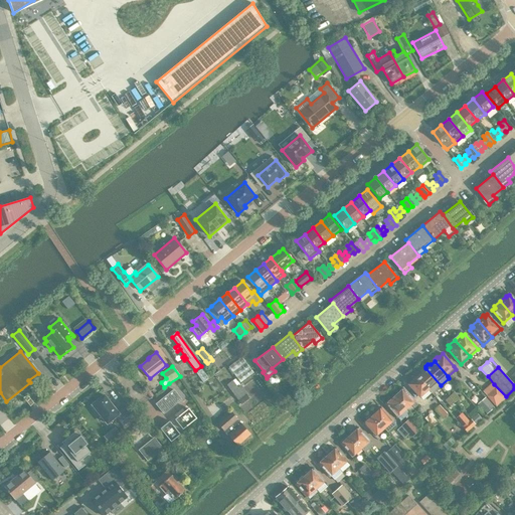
[(204,368),(198,370),(203,381),(208,378),(204,368)]
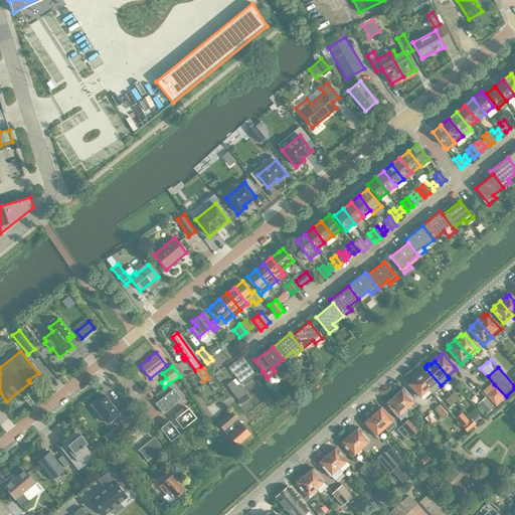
[(417,376),(428,389),(436,382),(440,386),(441,385),(425,368),(424,369),(422,369),(420,371),(420,373),(417,376)]
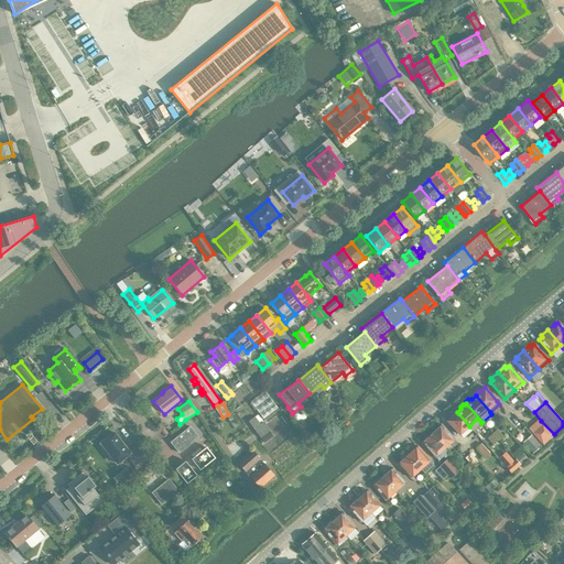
[(459,435),(469,426),(457,412),(456,413),(454,413),(451,414),(451,418),(447,421),(459,435)]
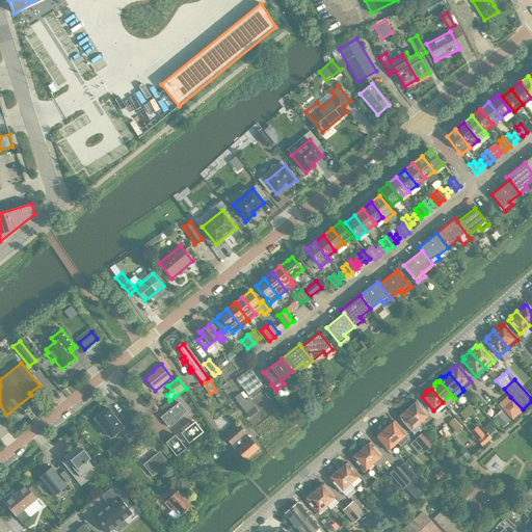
[(246,414),(249,418),(258,411),(255,407),(255,406),(248,398),(245,400),(240,393),(234,397),(246,414)]
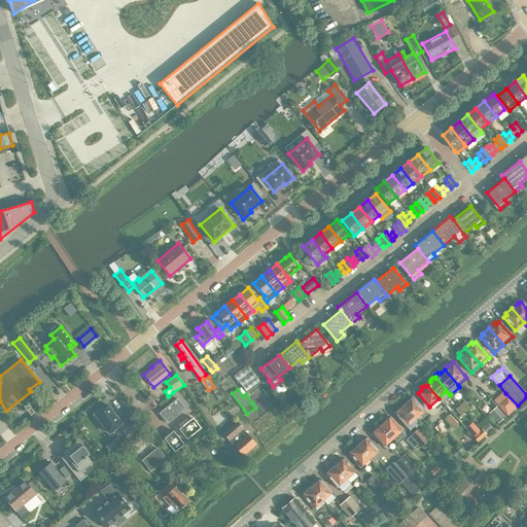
[(413,397),(403,406),(415,419),(420,414),(424,418),(427,414),(424,411),(413,397)]
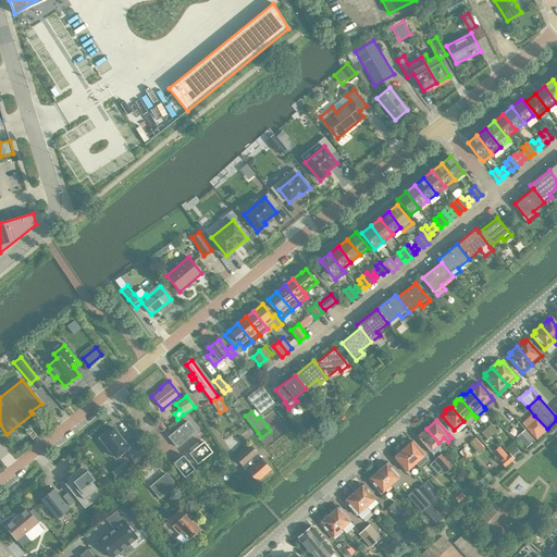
[(177,447),(196,432),(188,422),(170,437),(177,447)]
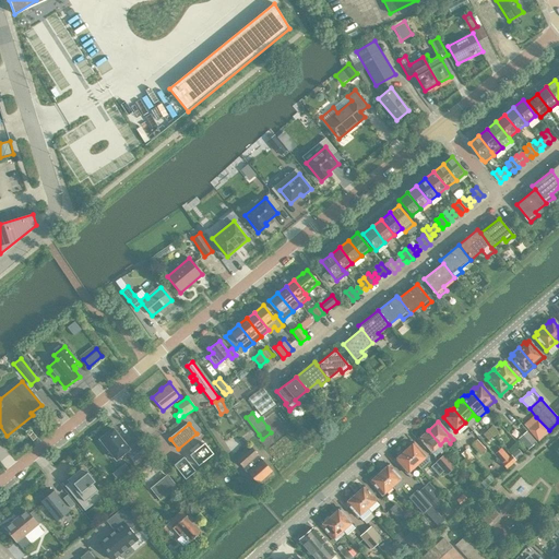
[(536,441),(543,435),(533,424),(526,429),(536,441)]
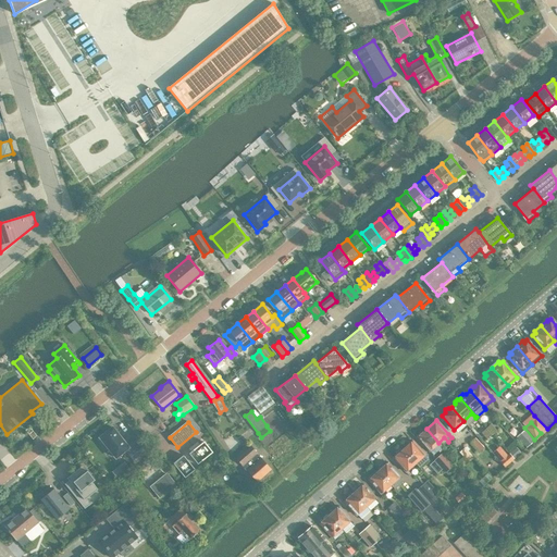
[(492,435),(491,434),(494,432),(489,426),(481,432),(487,440),(492,435)]
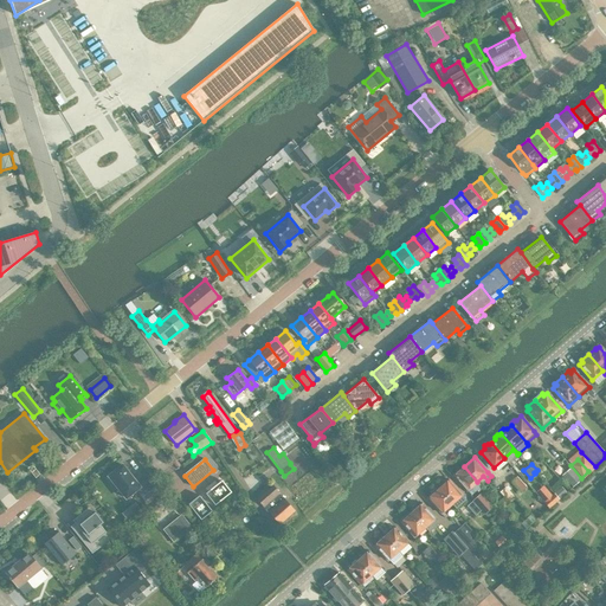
[(109,476),(127,498),(136,490),(146,501),(159,490),(149,478),(139,485),(122,465),(109,476)]
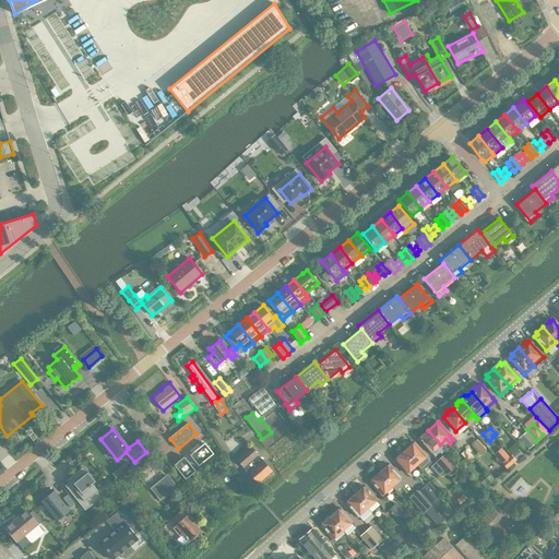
[(431,452),(440,444),(428,430),(418,439),(431,452)]
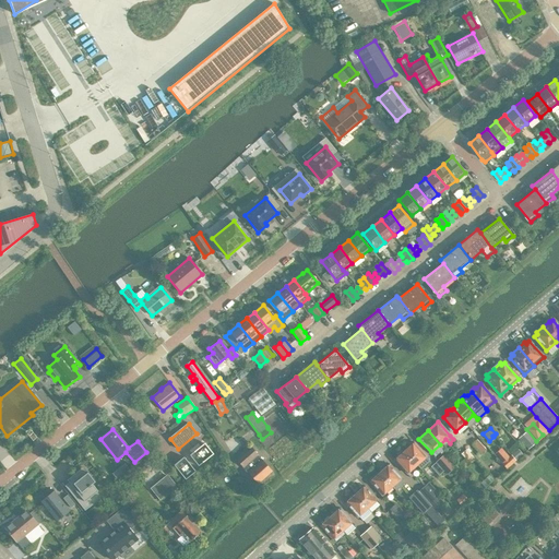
[(518,439),(527,450),(536,442),(526,431),(518,439)]
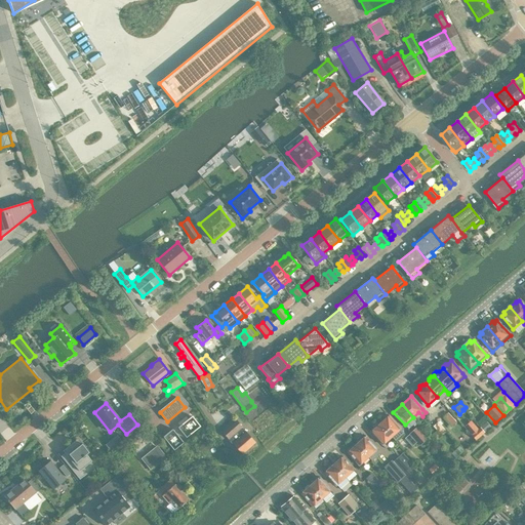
[(173,426),(184,440),(202,426),(192,412),(173,426)]
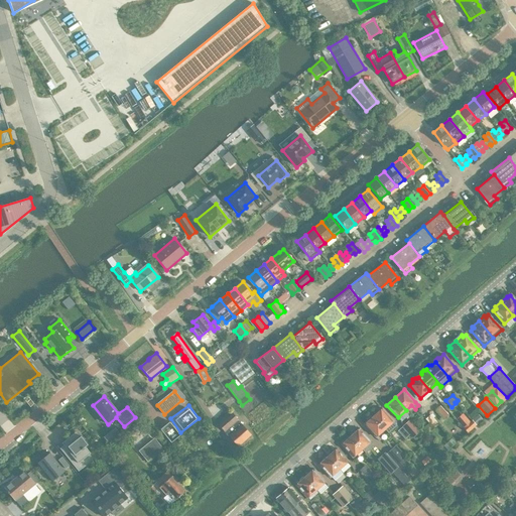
[(435,409),(444,419),(448,415),(440,405),(435,409)]
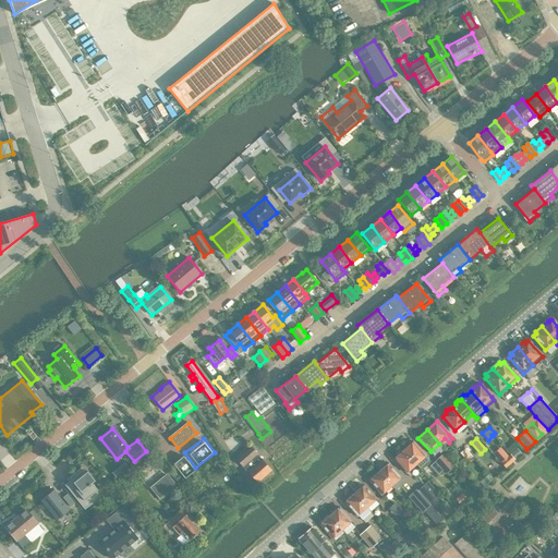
[(413,441),(404,450),(420,468),(425,462),(422,458),(425,456),(413,441)]
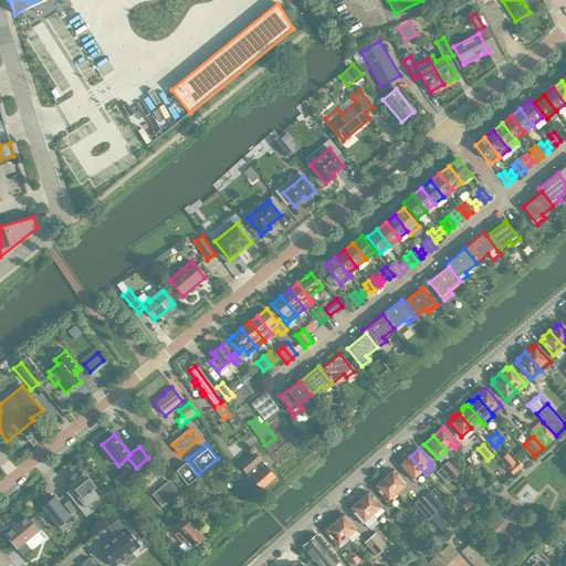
[(240,465),(243,470),(261,490),(275,477),(253,453),(240,465)]
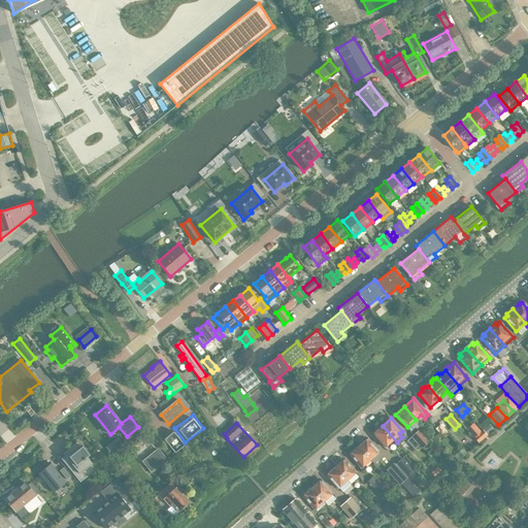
[(473,423),(466,429),(479,442),(479,443),(480,442),(481,441),(487,436),(483,431),(481,432),(473,423)]
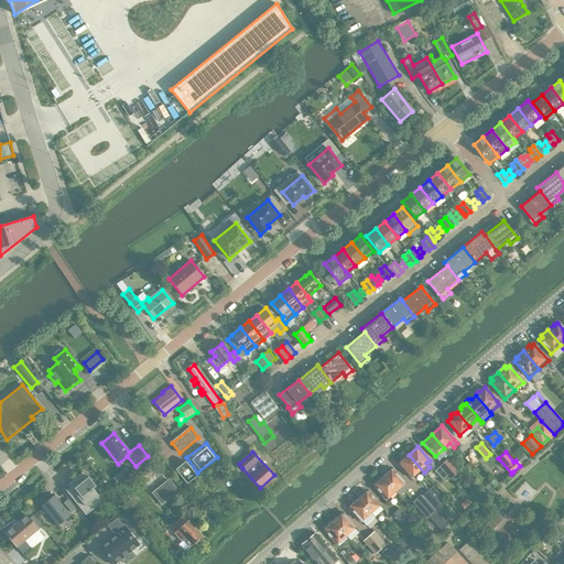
[(470,453),(466,457),(465,458),(474,468),(475,467),(479,463),(470,453)]
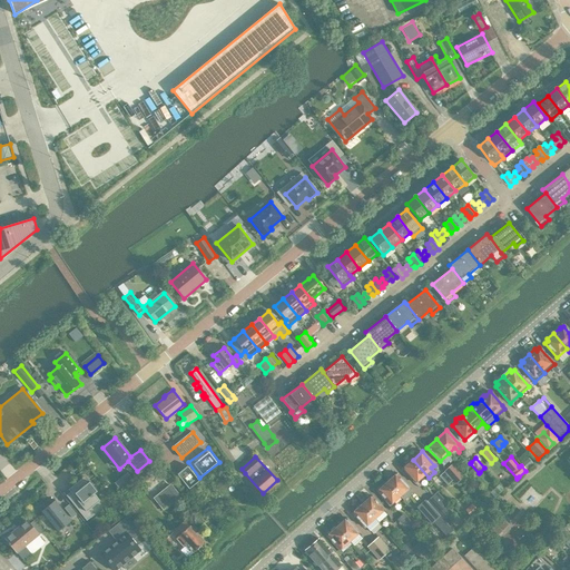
[(497,477),(507,468),(499,458),(489,467),(497,477)]
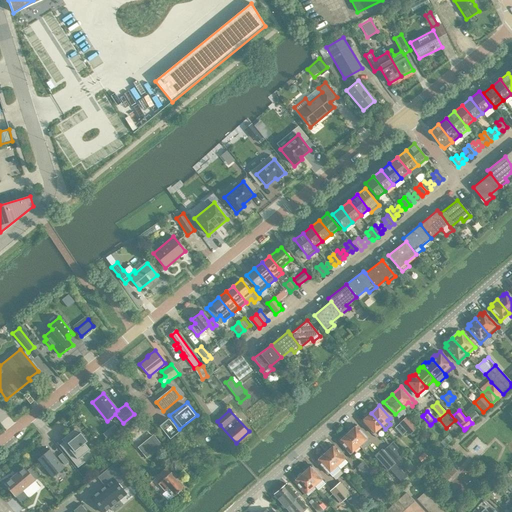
[(472,423),(477,418),(479,416),(474,412),(468,418),(472,423)]
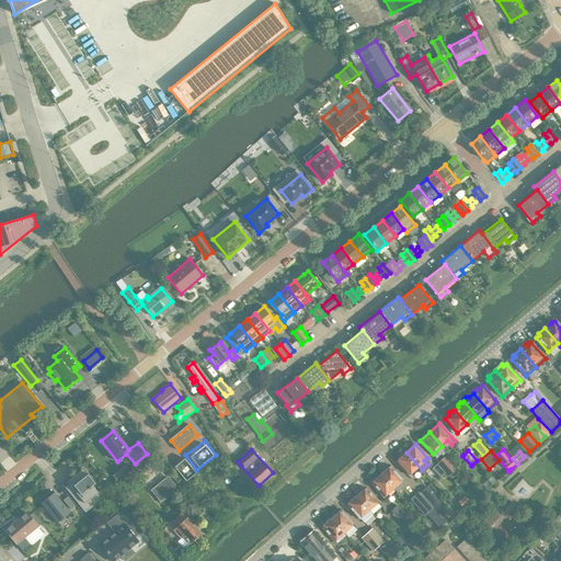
[(422,470),(407,453),(397,461),(409,474),(418,466),(422,470)]
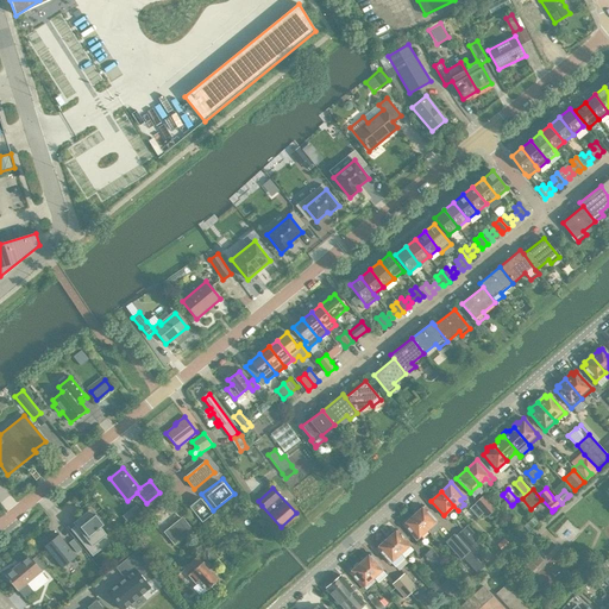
[(152,518),(168,504),(161,496),(145,509),(152,518)]
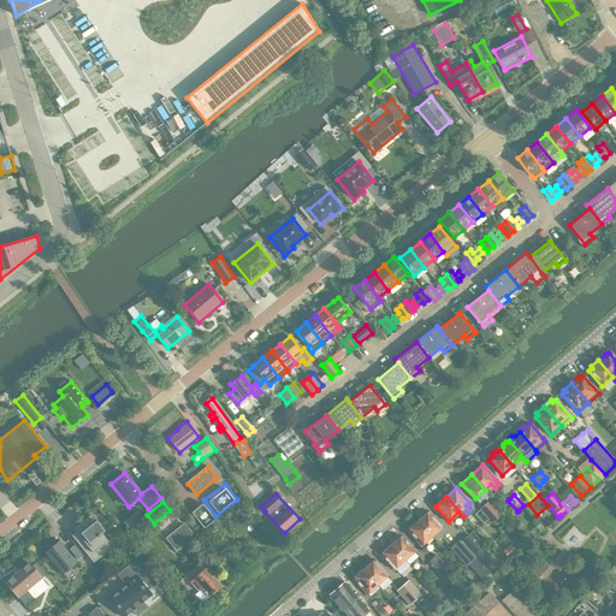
[(205,527),(217,519),(205,502),(193,510),(205,527)]
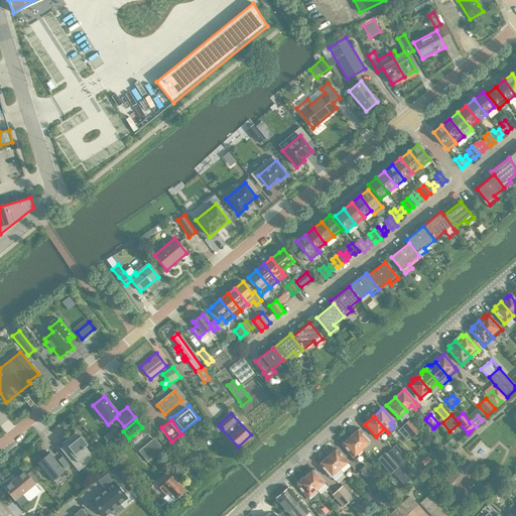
[(402,426),(409,434),(412,438),(419,432),(409,420),(402,426)]
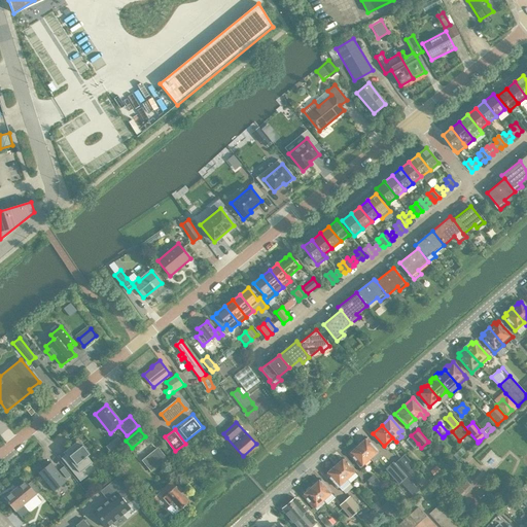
[(112,451),(124,442),(118,435),(107,446),(112,451)]
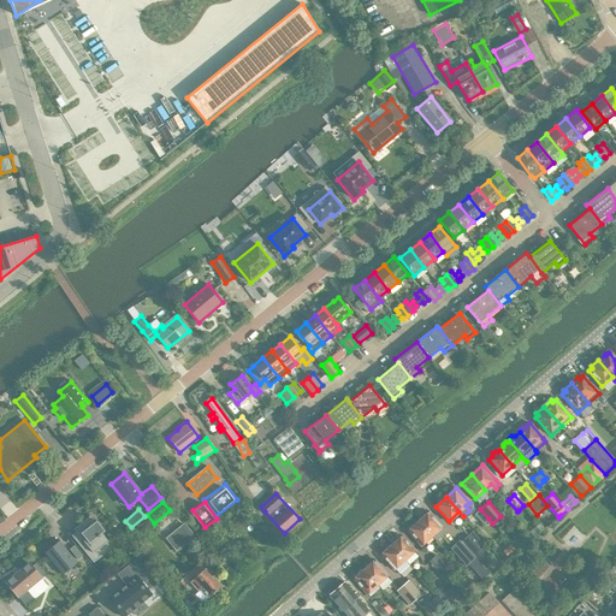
[(489,519),(480,509),(475,514),(484,523),(489,519)]
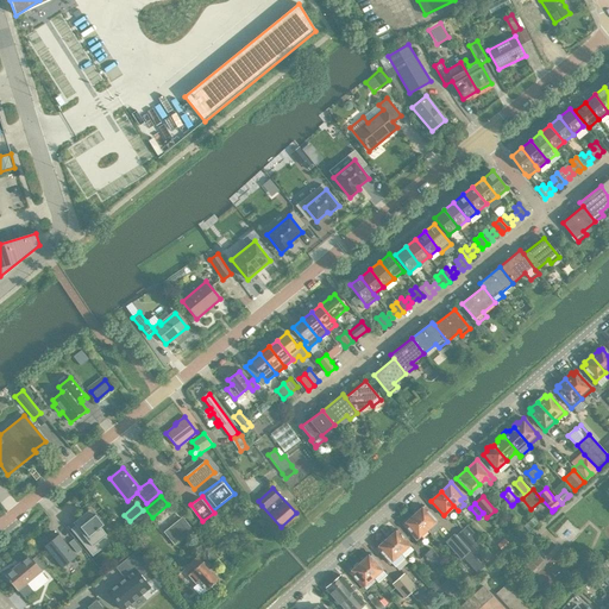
[(427,529),(432,535),(441,526),(424,507),(420,510),(416,510),(414,513),(414,514),(413,515),(426,531),(427,529)]
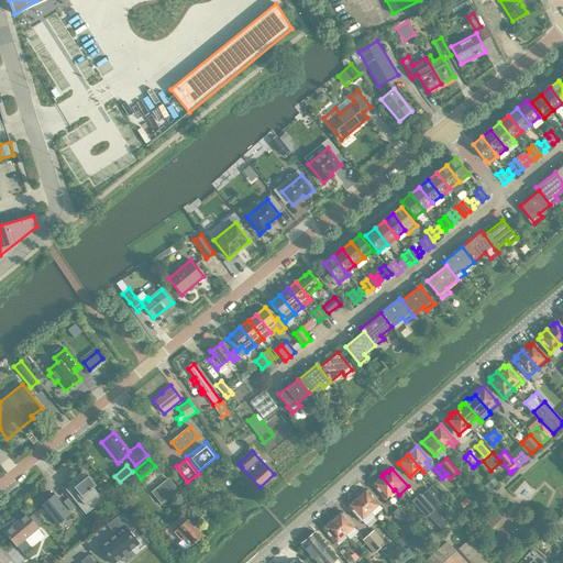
[(65,489),(85,515),(92,508),(88,503),(98,495),(92,487),(96,485),(88,476),(85,478),(80,473),(72,481),(74,483),(70,486),(65,489)]
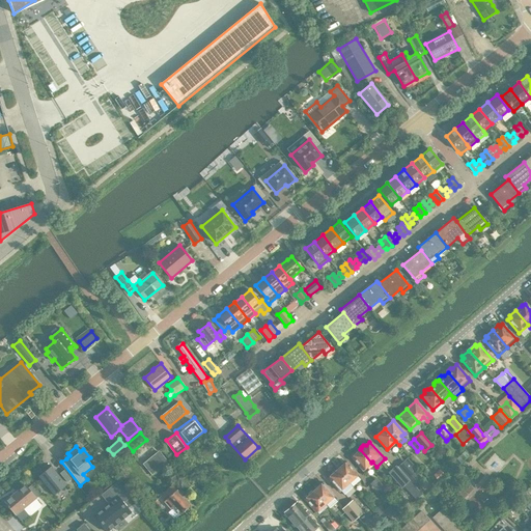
[(371,463),(360,449),(360,450),(357,450),(355,452),(356,453),(352,457),(363,470),(371,463)]
